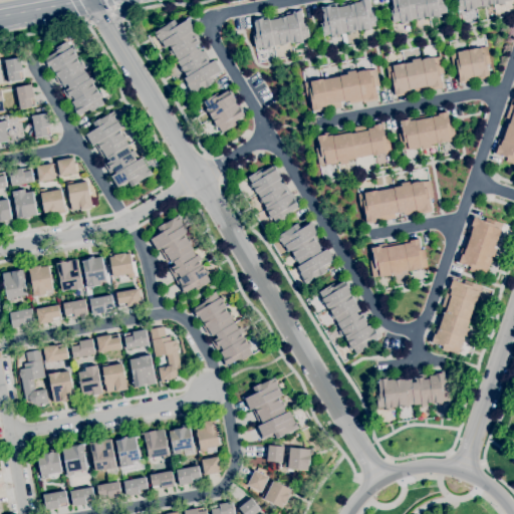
[(331,36),(331,35),(323,36),(321,23),(324,23),(321,10),(321,6),(335,3),(336,8),(341,7),(340,4),(353,2),(353,1),(356,0),(368,0),(370,10),(374,10),(375,14),(374,14),(377,26),(369,27),(369,29),(358,31),(358,30),(348,32),(341,33),(342,34),(331,36)]
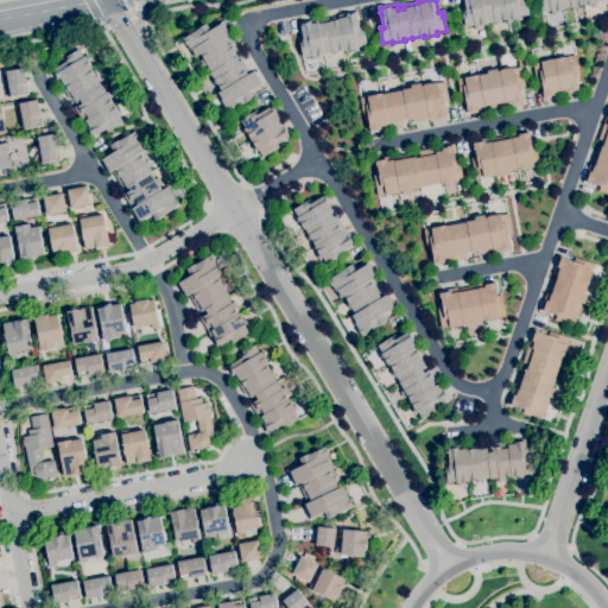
[(474,27),(474,26),(466,27),(463,13),(462,13),(461,8),(462,7),(462,6),(464,6),(463,0),(525,0),(526,1),(529,16),(520,17),(521,20),(514,21),(514,20),(493,24),(493,23),(487,24),(487,25),(474,27)]
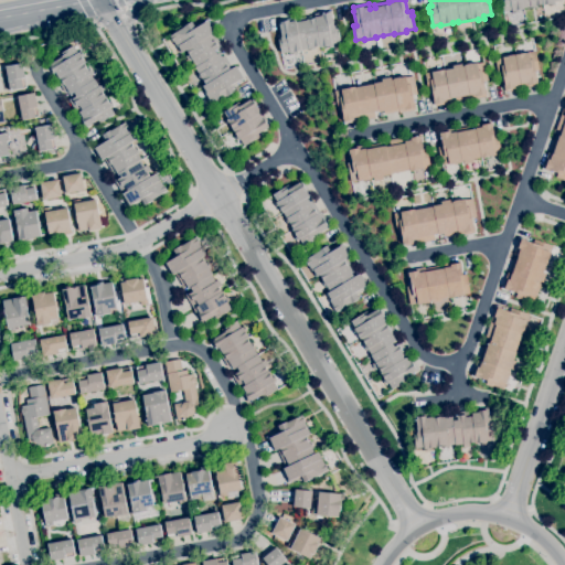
[(512,12),(511,11),(503,12),(501,0),(561,0),(562,1),(554,2),(555,6),(548,7),(548,4),(542,7),(541,6),(537,6),(539,8),(531,10),(530,7),(523,9),(523,10),(512,12)]
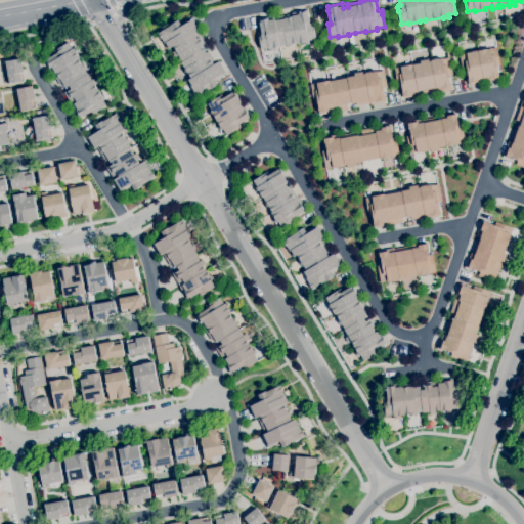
[(268,50),(268,48),(261,50),(258,37),(260,37),(260,36),(261,35),(259,24),(259,19),(273,16),(274,22),(278,20),(278,17),(292,14),(292,13),(306,10),(309,24),(313,24),(313,28),(315,39),(307,41),(307,42),(297,45),(297,43),(286,45),(279,47),(279,48),(268,50)]
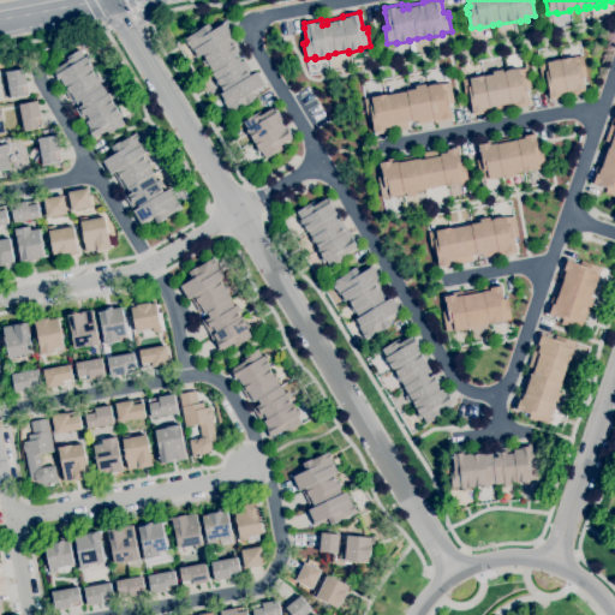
[(230,114),(226,108),(227,108),(222,101),(225,101),(220,95),(224,93),(212,75),(214,73),(209,66),(202,55),(197,58),(193,51),(192,52),(189,46),(187,46),(185,42),(186,41),(185,40),(190,36),(201,30),(199,29),(208,24),(212,30),(226,22),(233,34),(232,35),(242,51),(233,55),(236,59),(238,58),(242,63),(244,60),(252,75),(257,72),(266,87),(252,95),(255,100),(246,106),(246,105),(236,112),(236,111),(230,114)]
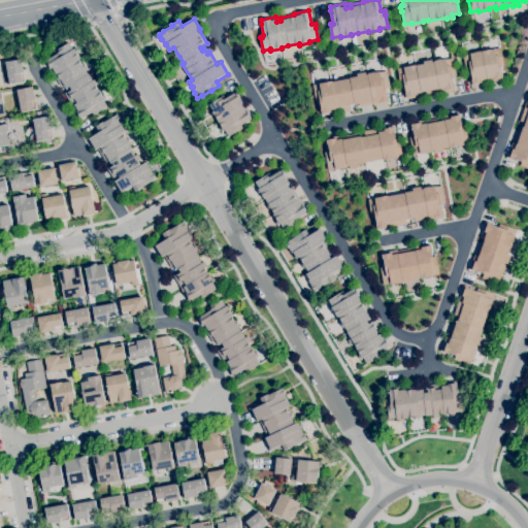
[(78,120),(71,106),(64,95),(71,91),(69,87),(65,89),(63,85),(60,87),(53,74),(52,75),(43,62),(56,55),(54,52),(57,50),(68,43),(72,50),(73,50),(79,59),(78,59),(85,69),(84,70),(87,75),(89,74),(92,81),(97,91),(99,90),(104,99),(103,100),(107,107),(96,114),(95,112),(94,112),(93,111),(81,119),(81,118),(78,120)]
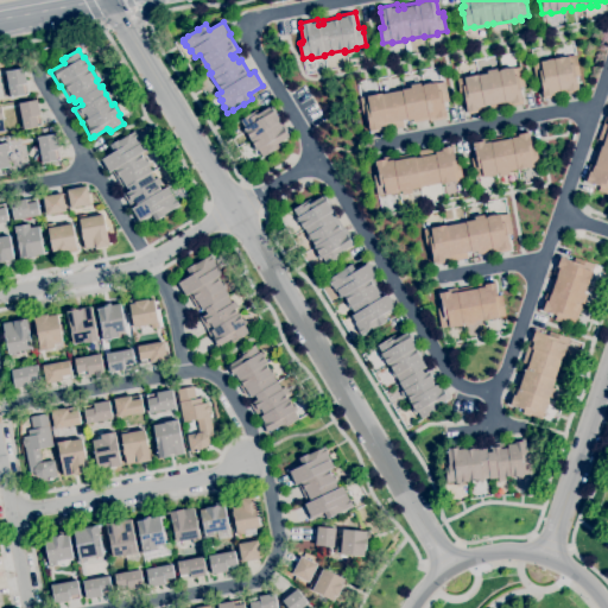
[(544,100),(542,93),(543,93),(542,83),(537,84),(532,64),(540,63),(540,62),(546,62),(546,61),(552,59),(576,56),(580,76),(576,77),(577,86),(578,86),(578,90),(577,90),(578,93),(562,96),(544,100)]
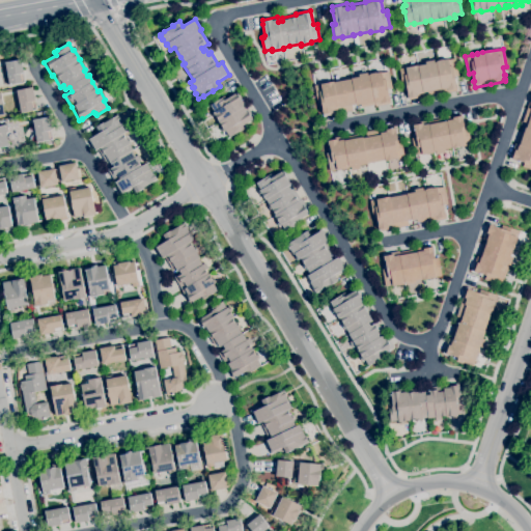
[(8,85),(4,62),(21,59),(24,74),(22,74),(24,82),(21,83),(8,85)]
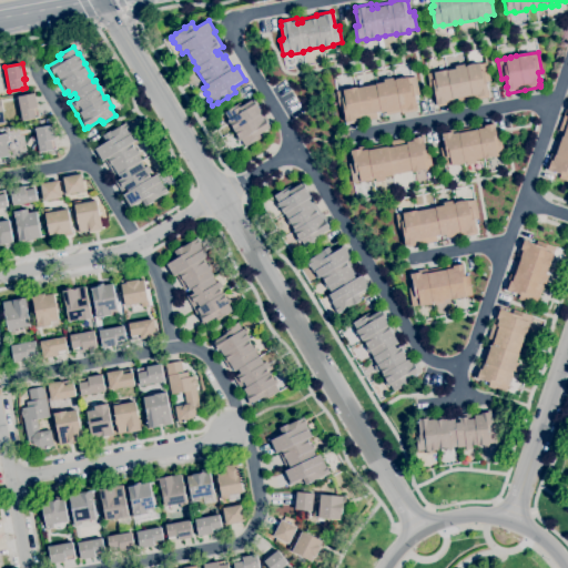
[(437,108),(437,105),(436,105),(434,93),(430,93),(426,74),(446,70),(446,71),(455,69),(455,67),(464,64),(464,68),(466,68),(466,67),(468,66),(474,64),(479,63),(479,64),(487,63),(490,81),(485,82),(487,90),(488,90),(489,94),(488,95),(488,98),(473,101),(473,99),(458,102),(458,99),(453,100),(454,104),(437,108)]
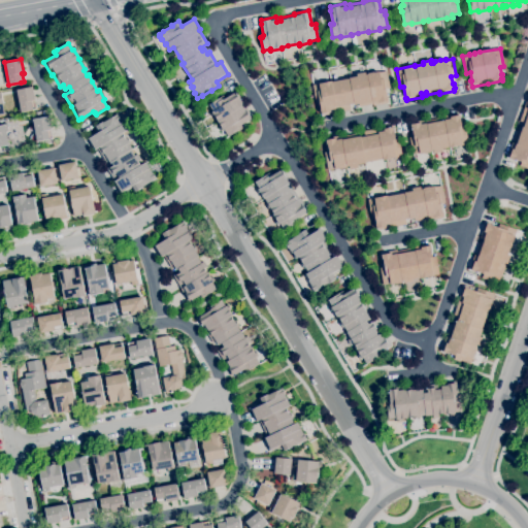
[(321,116),(320,110),(320,109),(319,101),(316,102),(312,86),(331,81),(331,83),(349,79),(349,78),(357,77),(356,74),(365,72),(365,75),(367,75),(367,74),(369,74),(369,73),(373,72),(373,73),(380,72),(380,73),(387,71),(390,89),(385,89),(387,97),(388,97),(389,101),(387,102),(388,104),(372,106),(372,105),(358,107),(357,105),(354,105),(354,104),(350,105),(351,110),(321,116)]
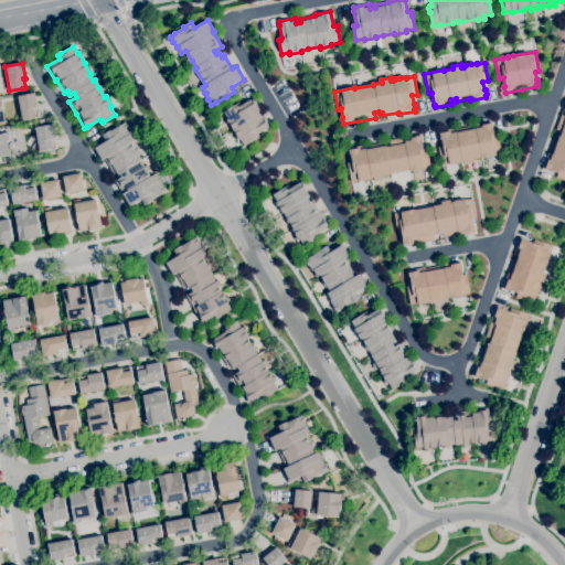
[(22,120),(17,97),(34,94),(36,107),(38,117),(34,118),(22,120)]
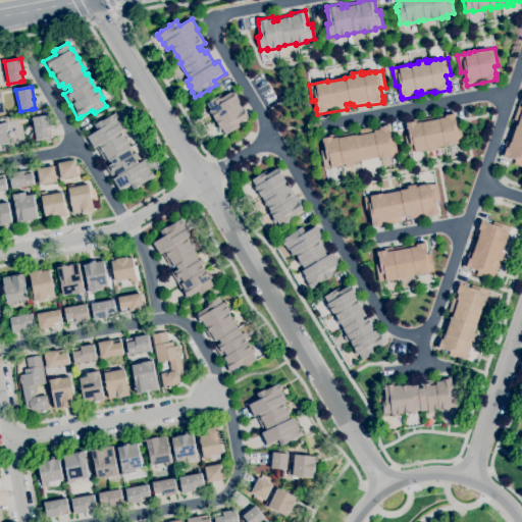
[(225,136),(221,128),(220,129),(209,111),(210,110),(206,104),(216,97),(220,95),(222,98),(230,93),(233,91),(250,117),(239,124),(240,127),(237,129),(236,129),(225,136)]
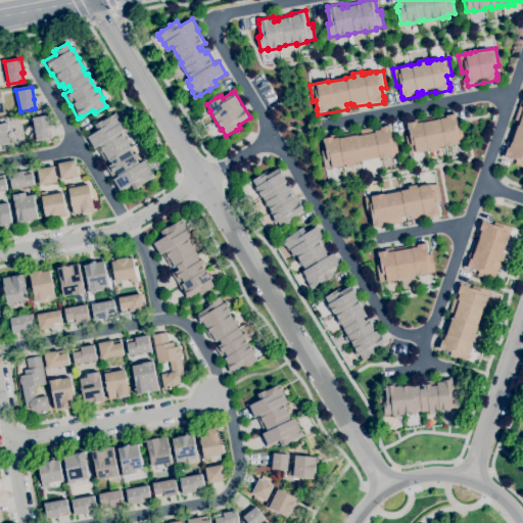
[(522,168),(515,165),(517,161),(504,157),(505,156),(503,155),(507,142),(509,142),(513,130),(516,130),(517,126),(518,127),(520,123),(514,121),(521,100),(522,101),(522,168)]
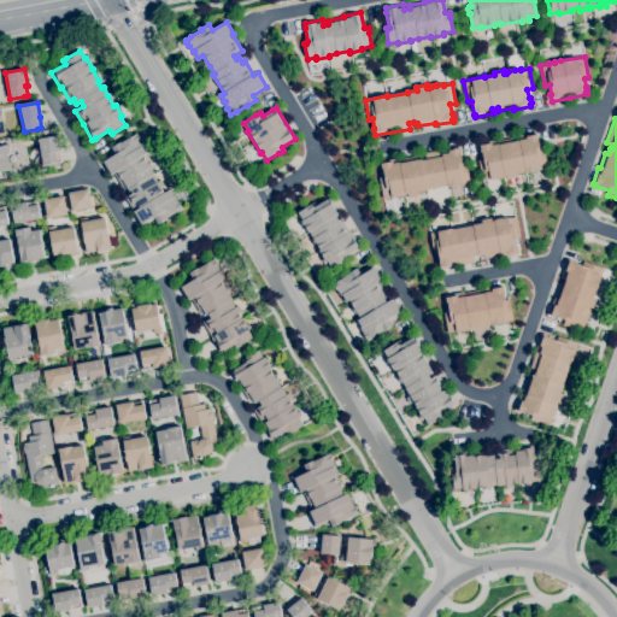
[(481,181),(477,163),(483,162),(481,150),(480,151),(480,146),(480,144),(498,140),(498,142),(513,139),(515,142),(519,141),(518,136),(536,133),(538,139),(536,139),(539,148),(542,148),(547,169),(526,174),(524,172),(516,174),(517,178),(507,181),(506,177),(504,177),(505,178),(497,180),(491,181),(491,178),(481,181)]
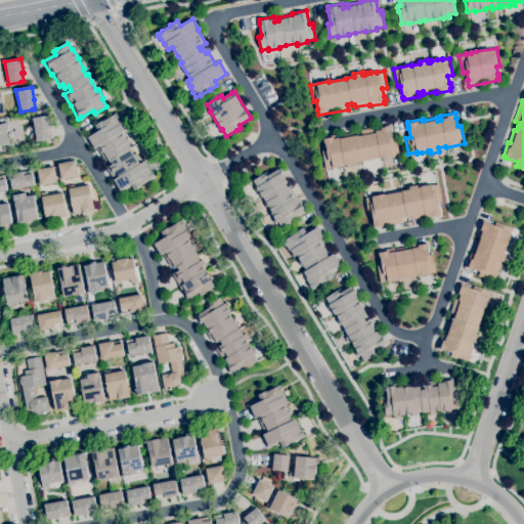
[(119,192),(112,181),(113,180),(105,168),(108,166),(108,167),(113,164),(111,161),(108,162),(106,158),(103,160),(96,147),(92,149),(85,137),(97,131),(94,126),(112,116),(112,117),(116,115),(122,124),(120,125),(124,131),(121,132),(127,142),(130,148),(129,149),(133,156),(139,165),(143,163),(149,173),(150,173),(155,178),(133,190),(131,186),(119,192)]
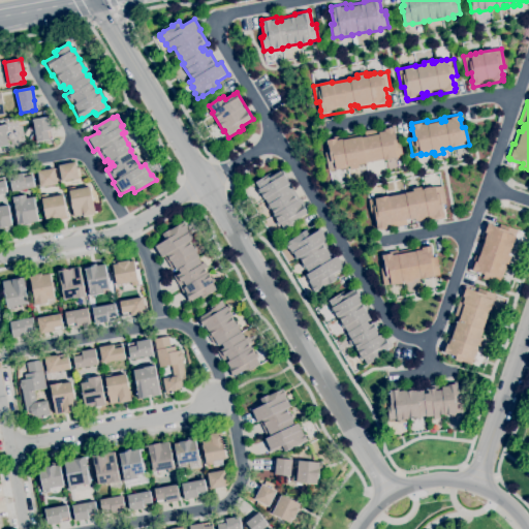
[(36,143),(32,120),(49,117),(51,130),(50,130),(52,139),(49,141),(49,139),(36,143)]
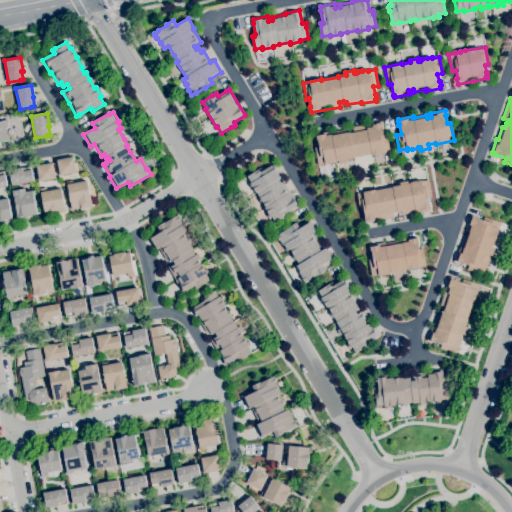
[(0,121),(4,121),(8,141),(0,142),(0,121)]
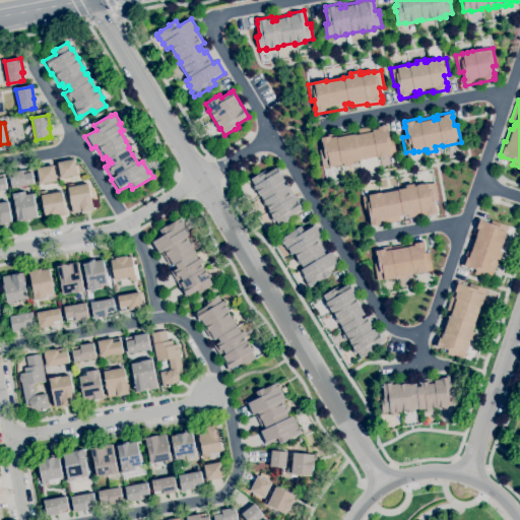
[(343,168),(343,165),(330,168),(330,167),(322,168),(319,151),(323,150),(322,142),(321,142),(321,139),(321,136),(335,133),(336,135),(349,132),(350,135),(354,134),(354,136),(359,135),(358,130),(387,124),(388,128),(387,128),(389,137),(392,137),(395,154),(377,158),(377,157),(360,160),(360,161),(351,163),(352,166),(343,168)]
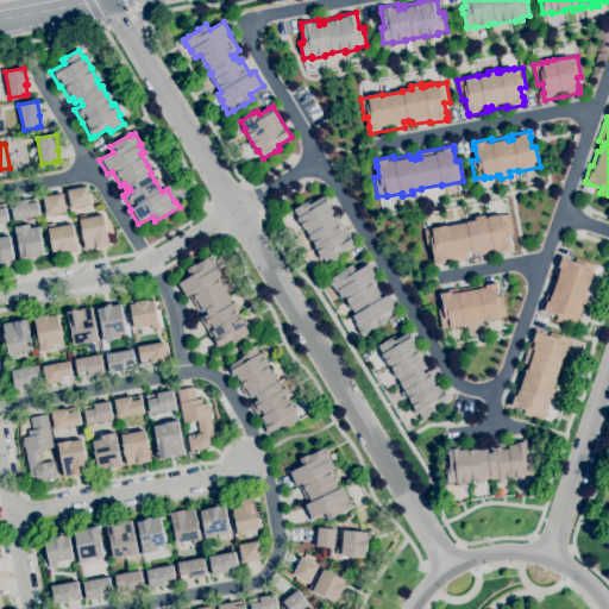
[(70,209),(67,192),(87,187),(90,206),(70,209)]
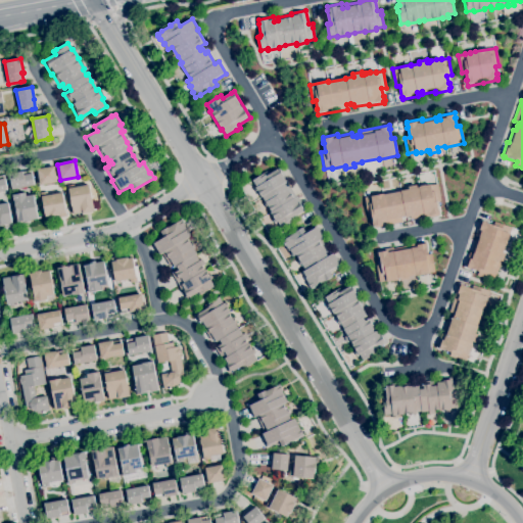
[(80,186),(78,177),(58,180),(56,164),(54,164),(56,182),(63,181),(65,188),(80,186)]
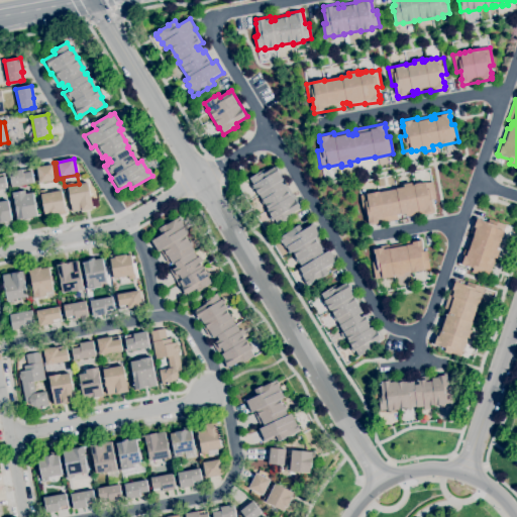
[(39,184),(36,168),(53,165),(56,181),(39,184)]
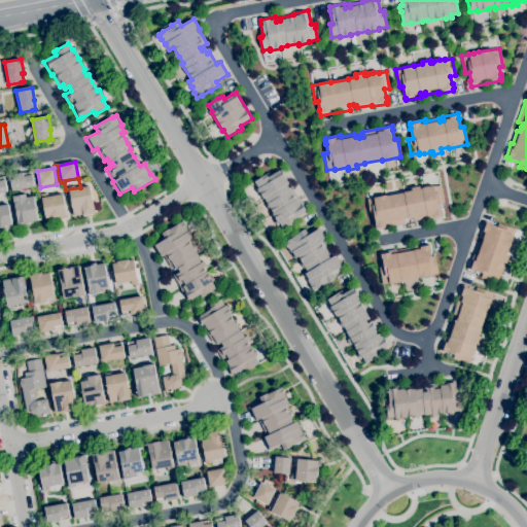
[(283,230),(279,223),(278,223),(272,214),(273,214),(264,198),(262,199),(257,189),(258,188),(254,182),(265,176),(265,175),(269,173),(270,176),(281,169),(289,182),(286,184),(288,188),(291,186),(299,199),(300,198),(308,212),(296,218),(297,221),(283,230)]
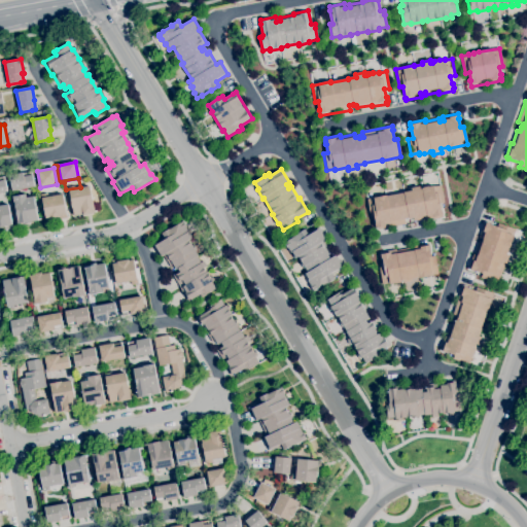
[(11,191),(9,175),(23,173),(31,172),(31,175),(32,175),(34,187),(11,191)]
